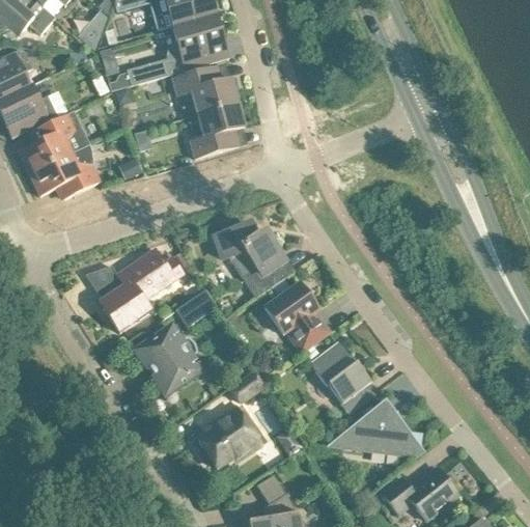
[(0,0),(0,28),(8,28),(17,35),(23,28),(27,23),(39,33),(54,17),(42,6),(42,7),(33,0),(0,0)]
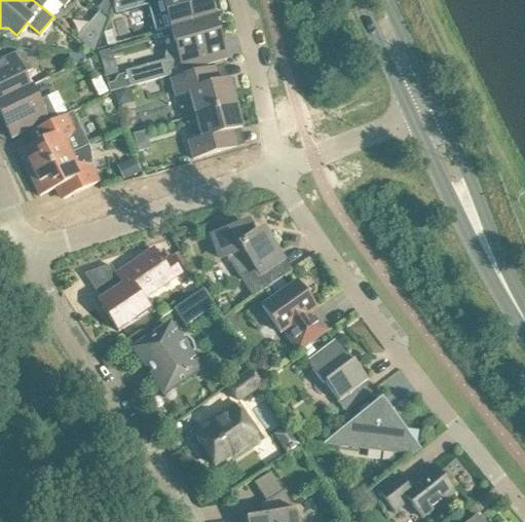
[(213,13),(209,0),(113,0),(112,2),(114,11),(148,1),(150,5),(153,8),(156,10),(161,11),(165,11),(170,25),(213,13)]
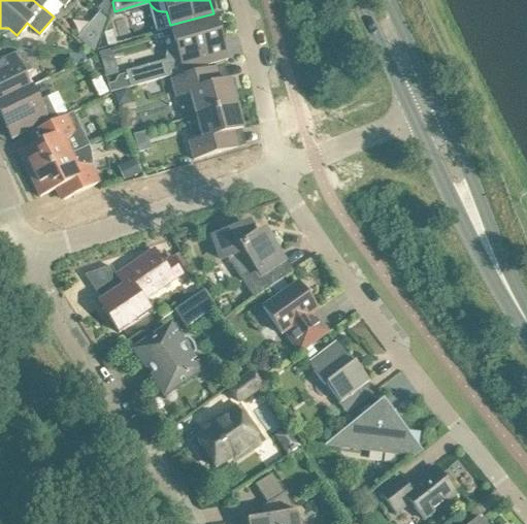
[(226,57),(213,13),(170,25),(174,39),(170,41),(167,44),(165,48),(164,53),(164,57),(124,68),(129,85),(226,57)]
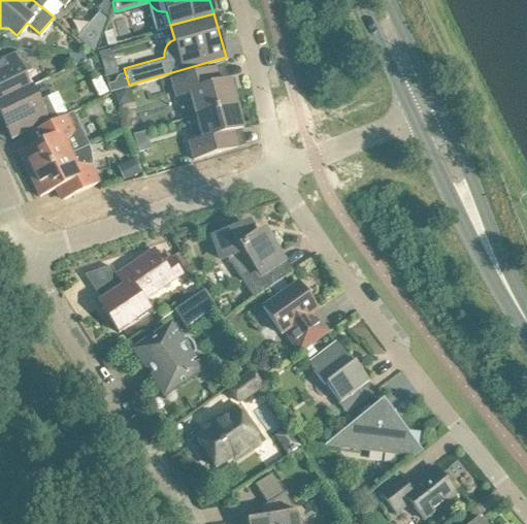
[(15,50),(0,57),(0,98),(30,84),(30,83),(28,84),(22,71),(31,67),(23,50),(15,50)]
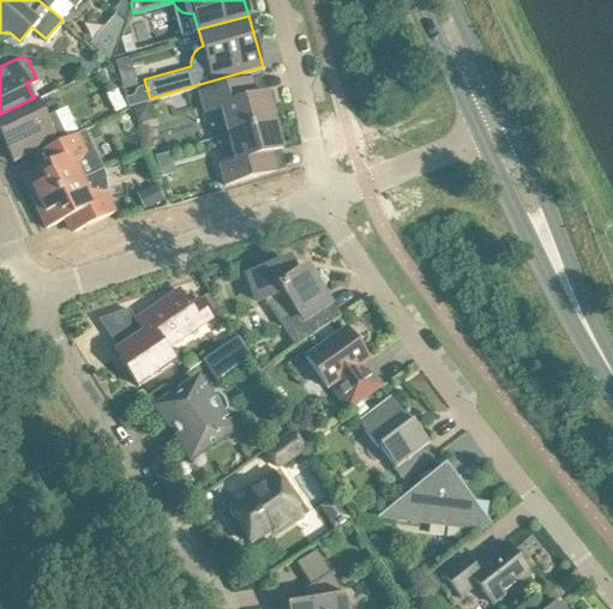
[(108,60),(77,59),(84,73),(108,61),(108,60)]
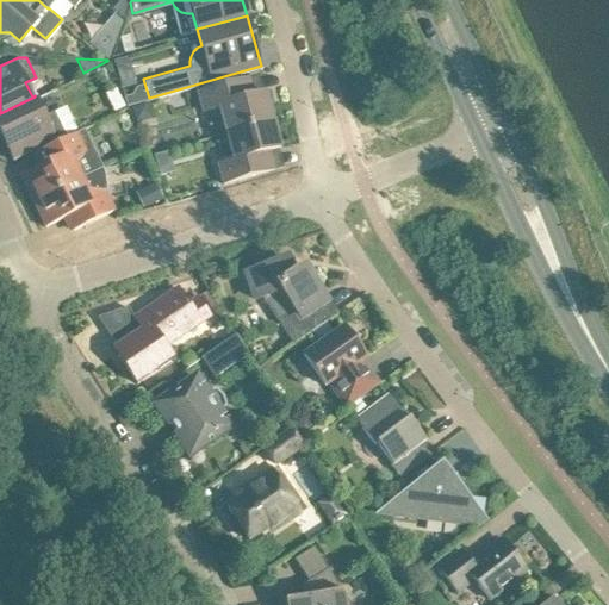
[(218,104),(225,130),(271,117),(263,89),(252,93),(247,75),(197,88),(202,108),(218,104)]
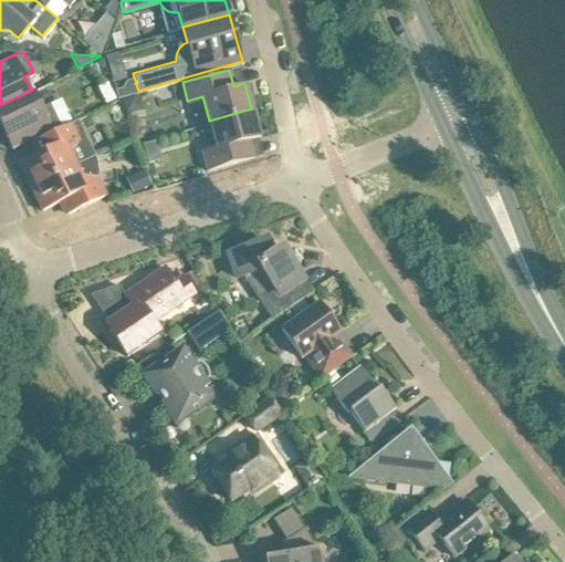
[(40,105),(32,90),(0,105),(0,122),(11,146),(60,123),(50,101),(40,105)]
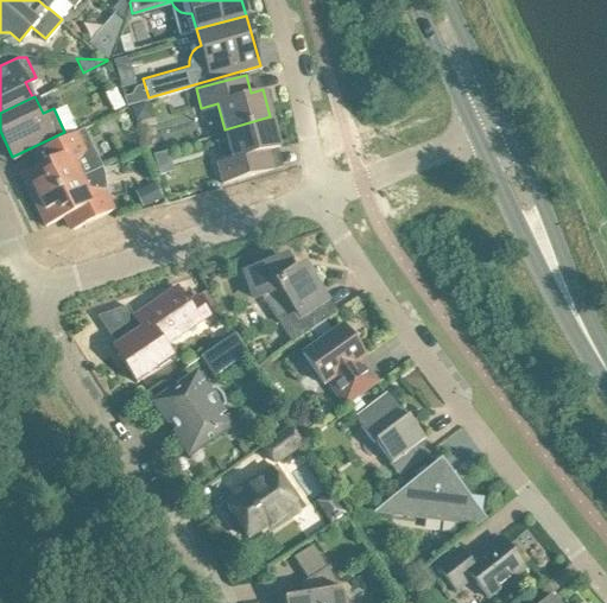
[(164,135),(153,97),(132,103),(143,141),(164,135)]
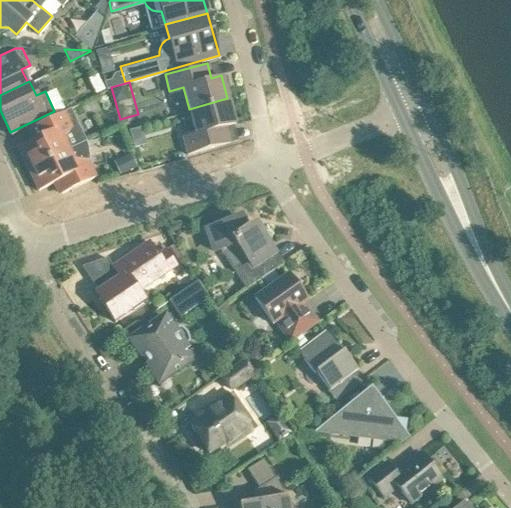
[(234,121),(227,98),(189,109),(195,131),(182,135),(186,152),(229,140),(224,124),(234,121)]
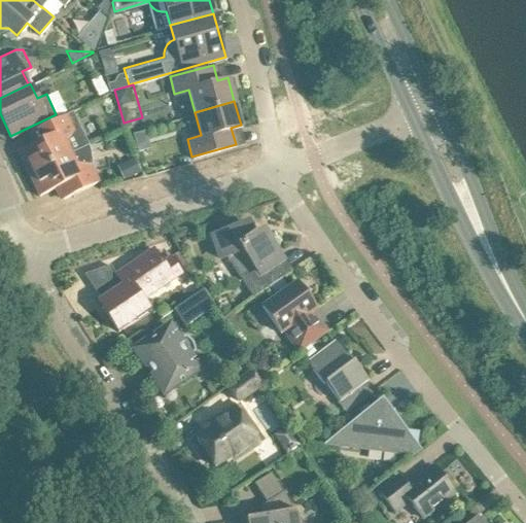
[(88,142),(77,119),(70,124),(65,112),(30,129),(35,140),(16,149),(28,171),(70,151),(88,142)]
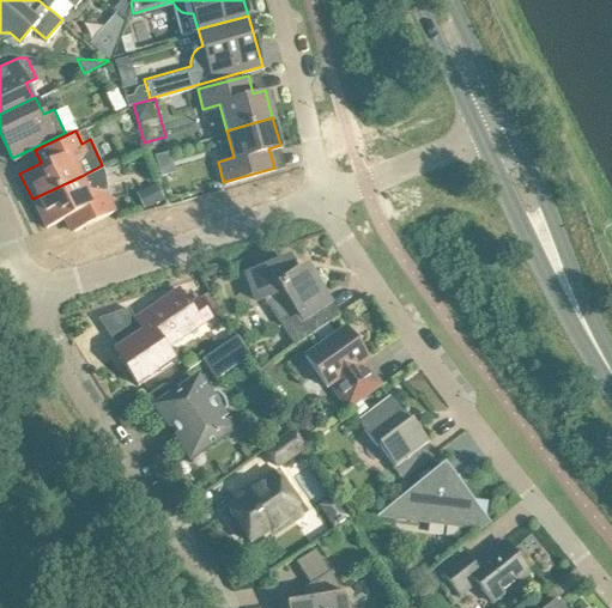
[(114,208),(104,189),(105,186),(105,178),(104,171),(102,165),(82,176),(32,199),(44,225),(66,214),(73,229),(114,208)]
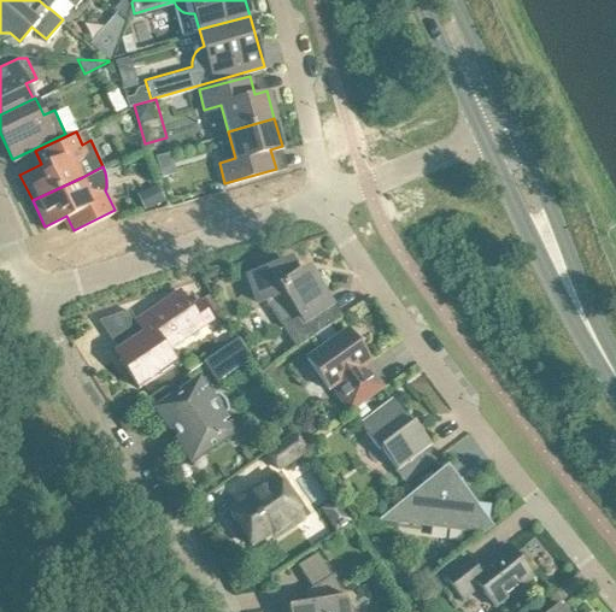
[(332,319),(323,307),(332,302),(317,278),(315,281),(305,268),(295,275),(286,260),(247,274),(257,299),(264,296),(295,345),(332,319)]
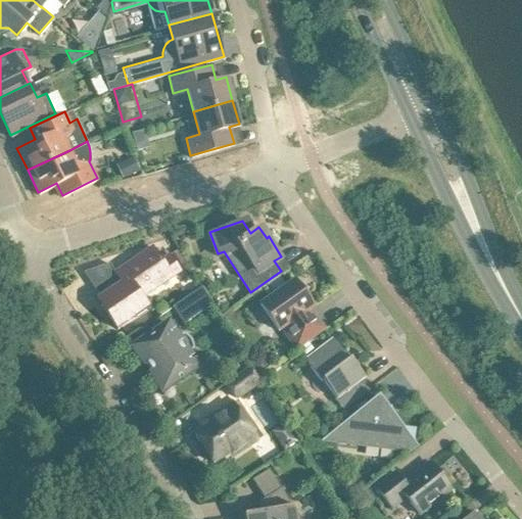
[(83,270),(99,293),(96,296),(116,326),(147,305),(141,295),(154,286),(151,281),(176,265),(179,269),(180,269),(168,251),(160,257),(151,243),(113,269),(108,261),(83,270)]
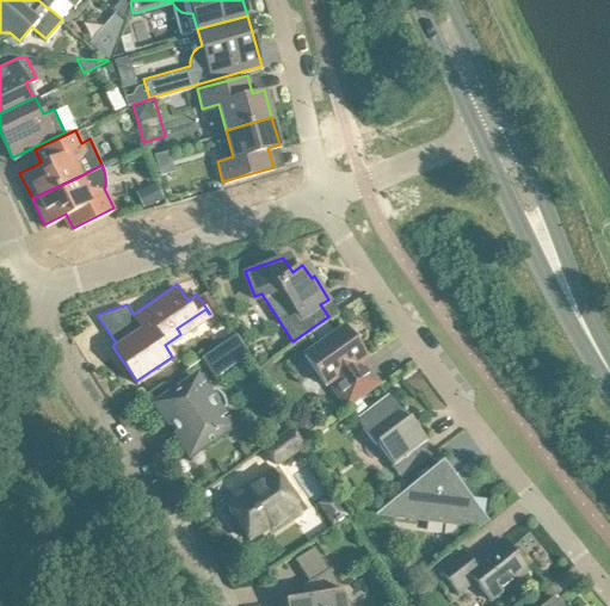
[(379,381),(365,363),(362,357),(364,356),(352,339),(353,336),(353,333),(352,331),(351,328),(347,327),(345,327),(343,325),(302,352),(325,383),(328,382),(345,404),(379,381)]
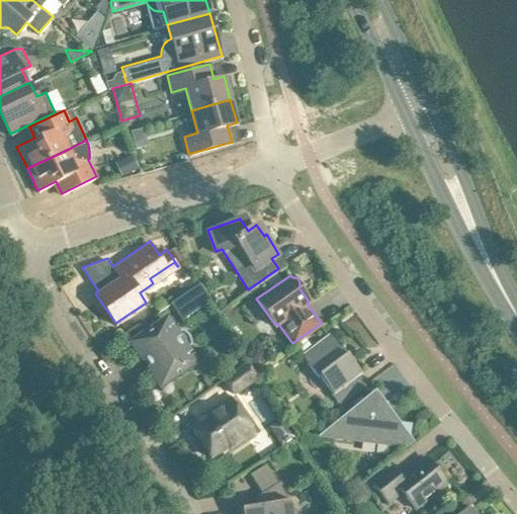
[(198,281),(169,302),(181,318),(209,298),(198,281)]
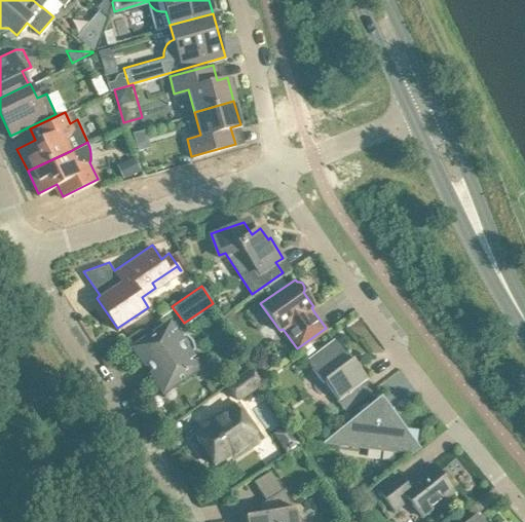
[(187,352),(193,348),(193,344),(191,340),(189,337),(186,334),(183,333),(177,337),(167,324),(147,338),(152,346),(140,355),(142,358),(125,368),(126,369),(143,359),(154,376),(138,387),(139,388),(155,377),(157,380),(170,372),(175,379),(196,365),(187,352)]
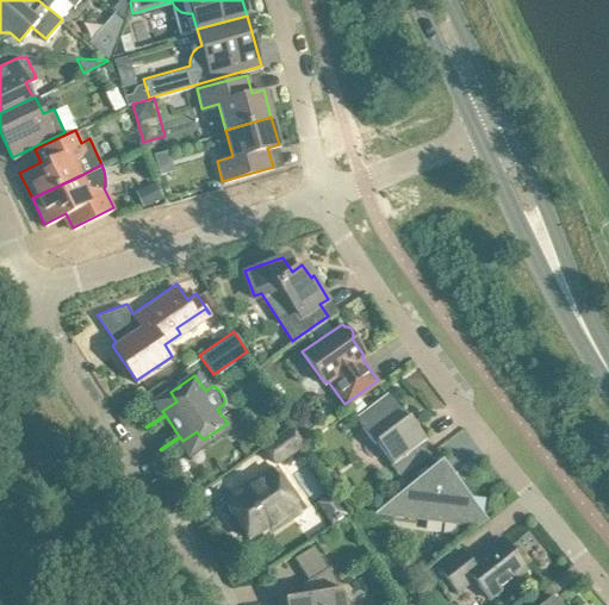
[(387,392),(355,417),(374,442),(376,441),(391,461),(389,462),(398,474),(430,450),(422,438),(424,437),(408,416),(405,417),(387,392)]
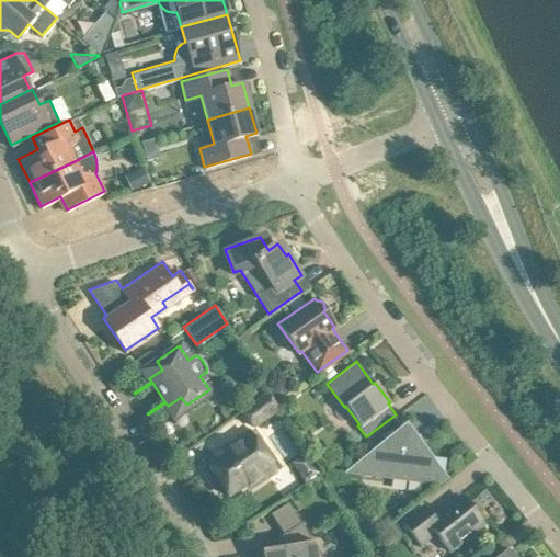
[(243,410),(252,423),(275,408),(266,394),(243,410)]
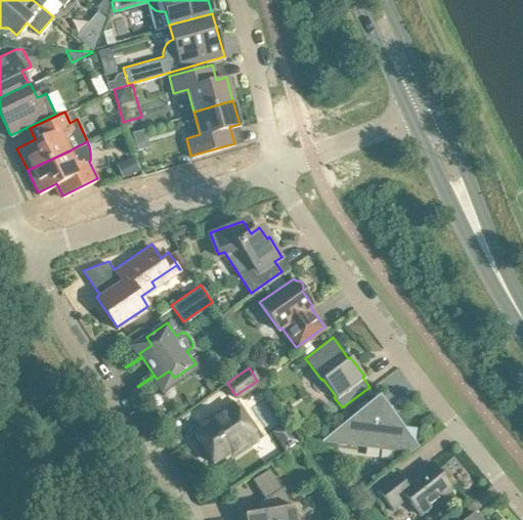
[(379,394),(328,433),(320,439),(409,450),(409,449),(410,449),(418,444),(412,438),(413,429),(404,427),(379,394)]
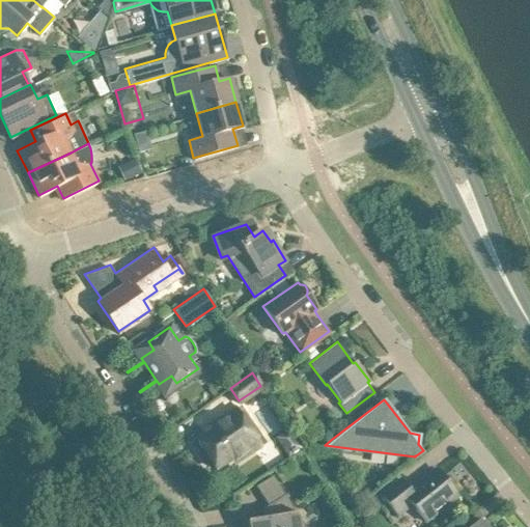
[(197,440),(201,446),(198,449),(207,463),(211,461),(216,467),(243,448),(246,453),(260,443),(257,439),(260,437),(261,432),(256,424),(251,423),(248,425),(235,407),(221,417),(224,421),(197,440)]
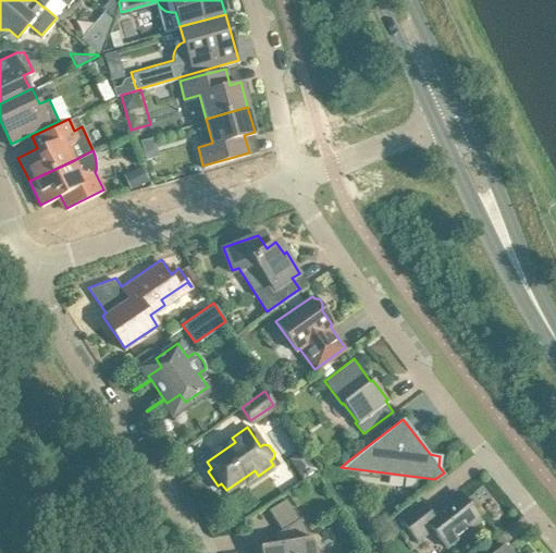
[(434,530),(445,544),(478,518),(483,525),(484,525),(457,490),(430,512),(420,500),(398,517),(416,539),(428,529),(434,530)]
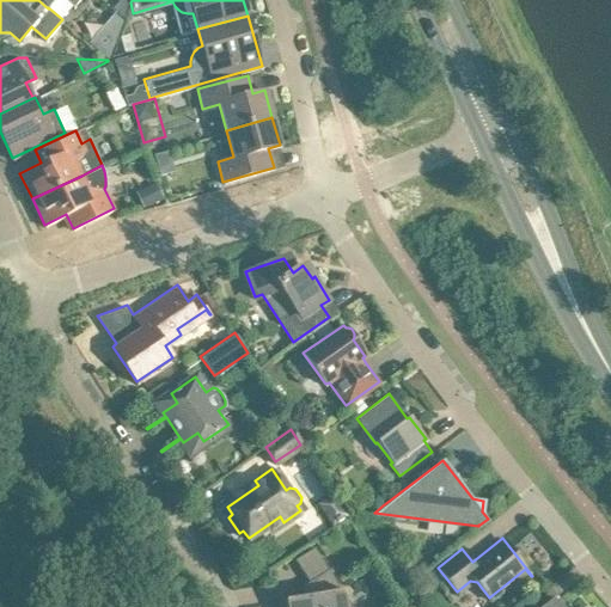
[(353,606),(344,593),(343,589),(342,589),(328,568),(299,586),(305,595),(285,599),(286,606),(353,606)]
